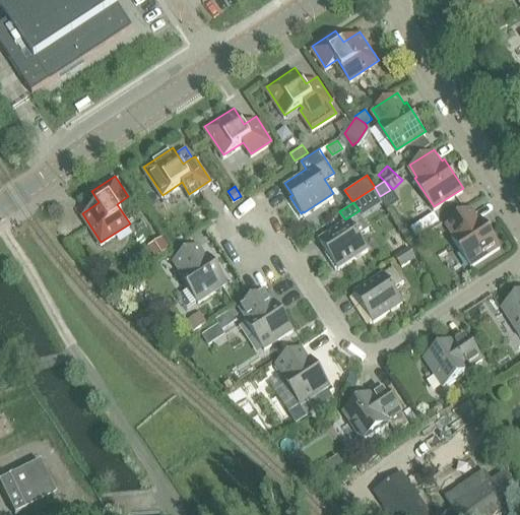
[(478,216),(471,205),(446,221),(453,233),(452,234),(471,263),(500,244),(481,215),(478,216)]
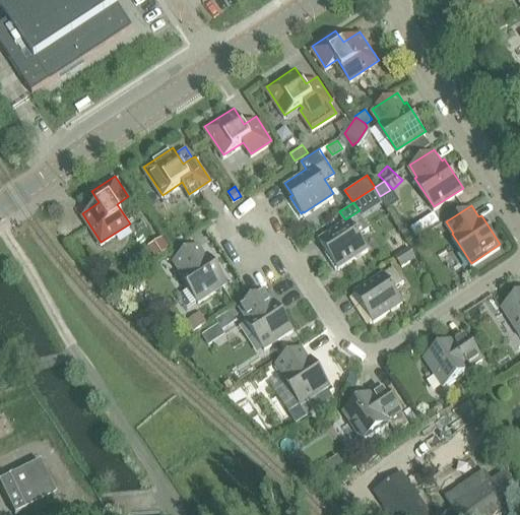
[(348,217),(319,237),(327,248),(325,250),(335,266),(338,265),(338,266),(368,247),(359,233),(370,226),(360,210),(348,217)]
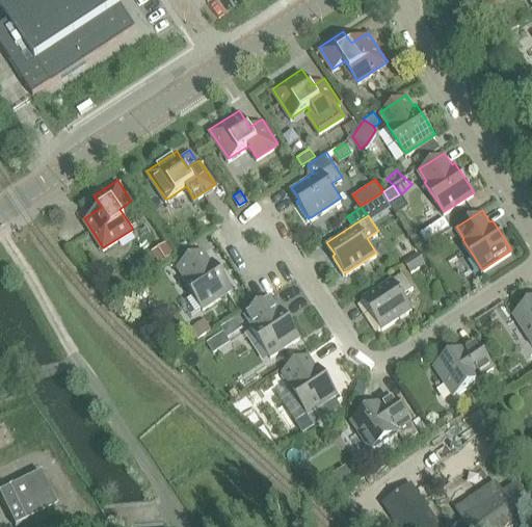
[(166,239),(154,246),(160,256),(173,248),(166,239)]
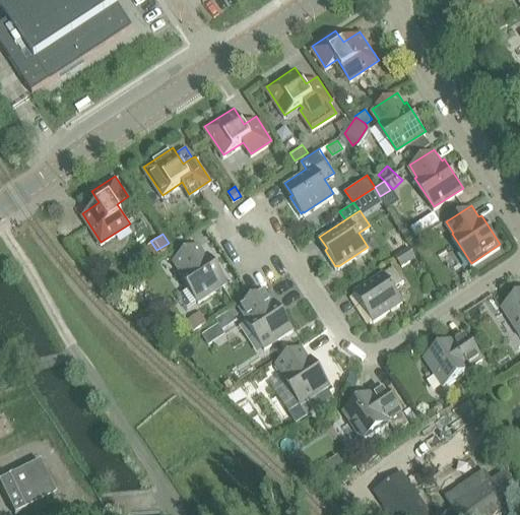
[(188,238),(172,248),(177,256),(193,245),(188,238)]
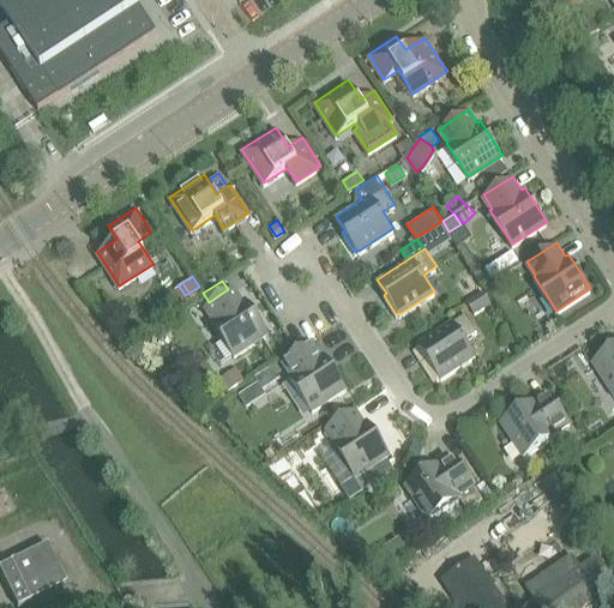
[(244,299),(234,286),(228,289),(209,302),(205,305),(214,318),(211,319),(234,354),(269,331),(246,296),(244,299)]
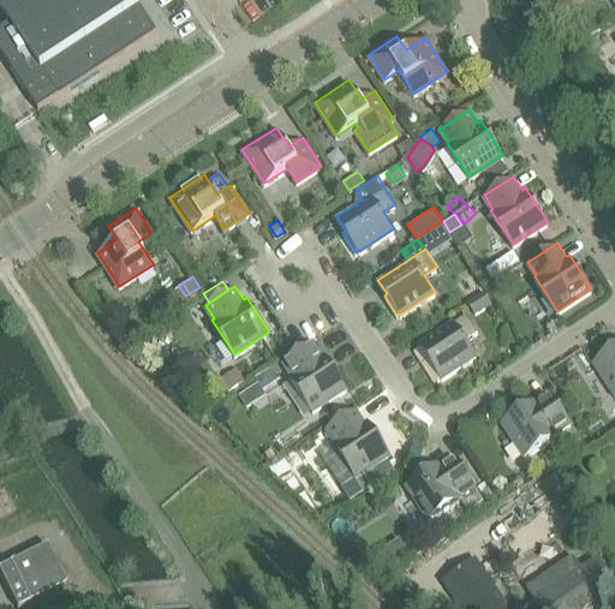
[(484,290),(469,300),(476,311),(491,302),(484,290)]
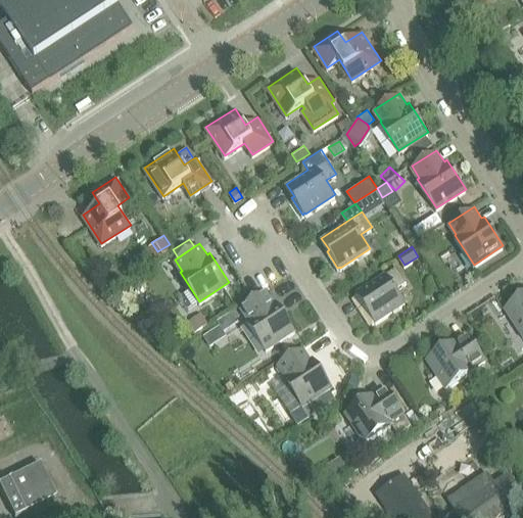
[(386,272),(357,291),(364,303),(362,304),(373,322),(375,320),(376,321),(406,301),(396,287),(407,281),(396,266),(386,272)]
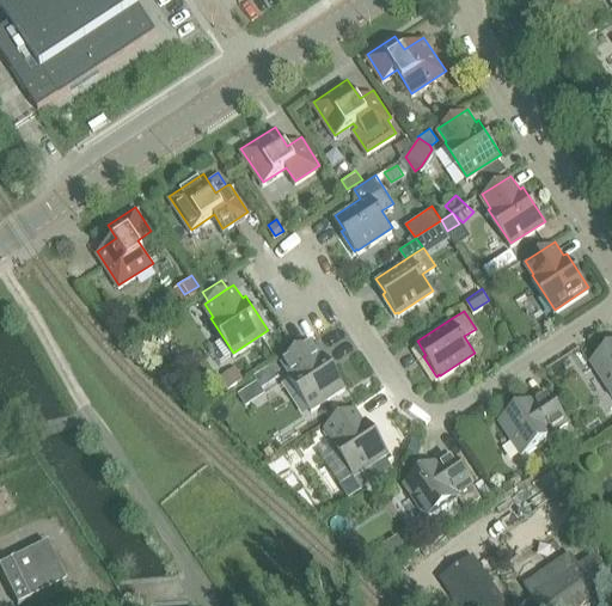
[(320,353),(312,340),(282,359),(291,372),(288,373),(311,408),(346,385),(323,350),(320,353)]
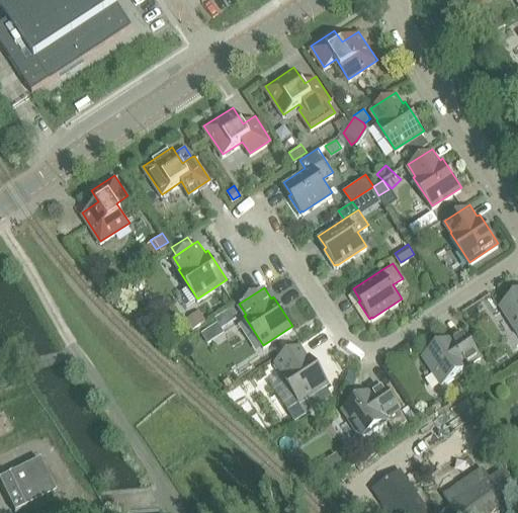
[(517,290),(501,303),(517,330),(517,290)]
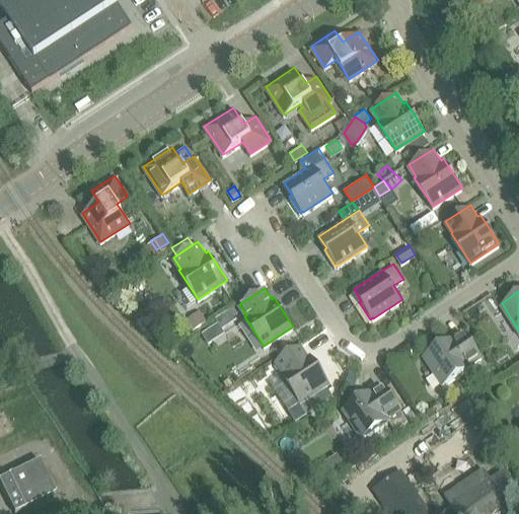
[(199,309),(188,316),(194,326),(205,319),(199,309)]
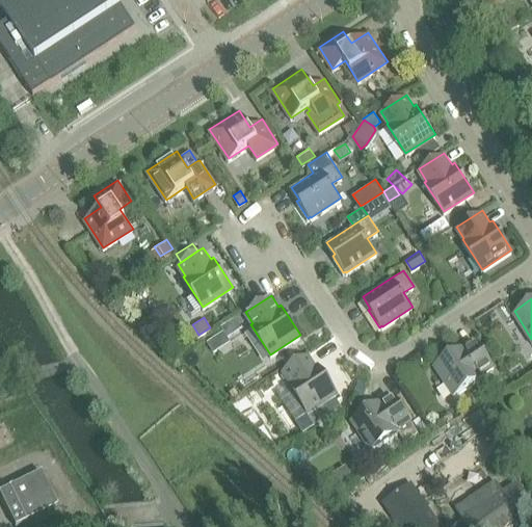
[(234,317),(220,324),(223,330),(228,335),(240,326),(234,317)]
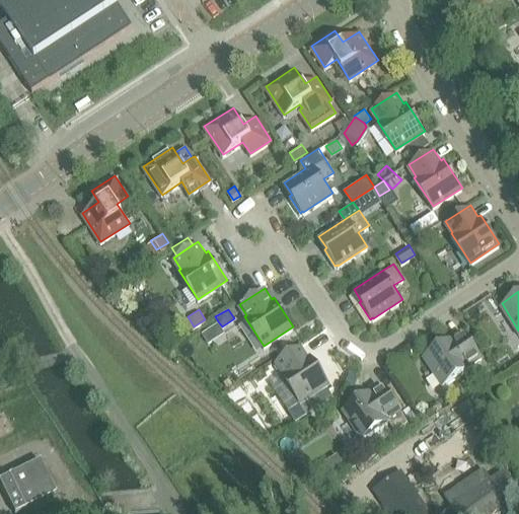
[(454,338),(453,336),(424,354),(443,383),(472,364),(470,363),(482,355),(465,331),(454,338)]
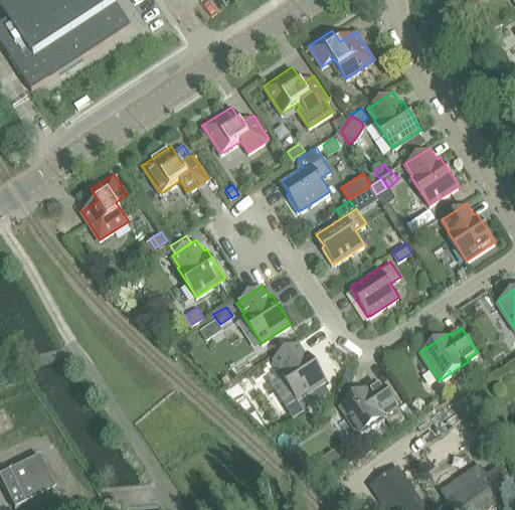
[(306,352),(299,341),(274,357),(281,368),(280,369),(299,398),(327,379),(308,350),(306,352)]
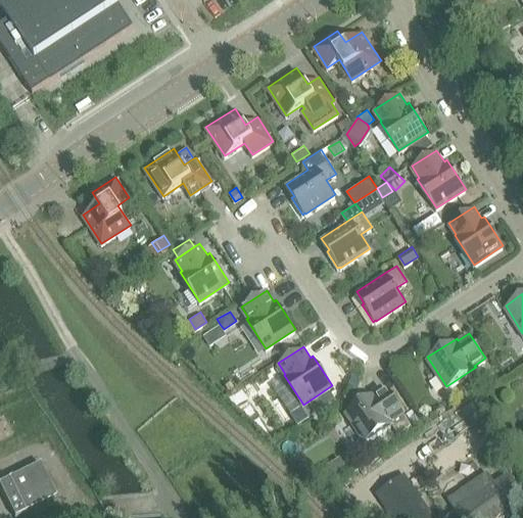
[(351,373),(347,383),(357,386),(361,376),(351,373)]
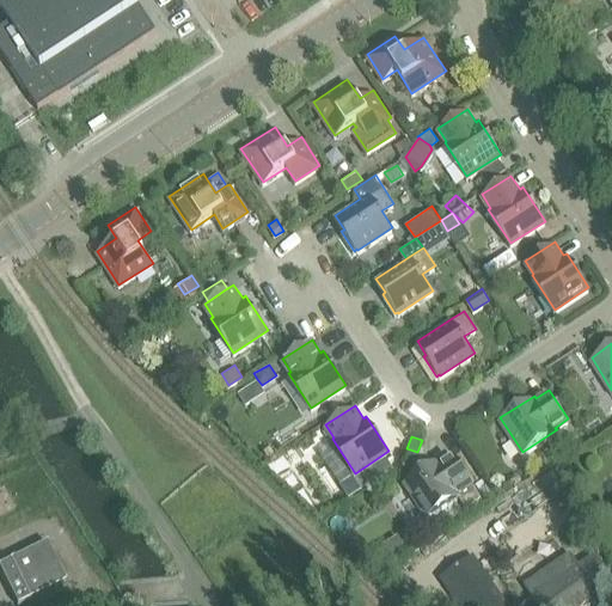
[(441,460),(439,458),(404,481),(427,515),(459,494),(466,505),(482,495),(453,452),(441,460)]
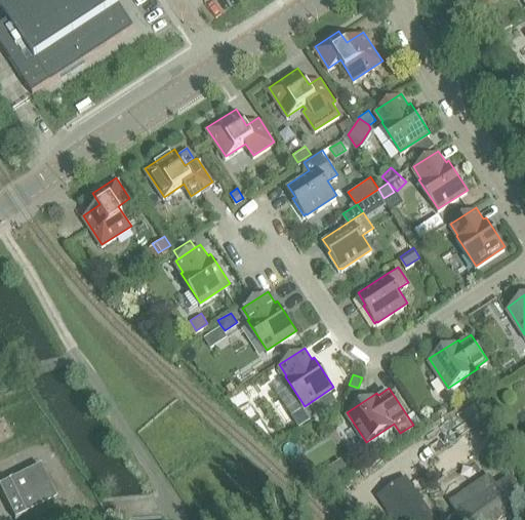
[(40,462),(0,481),(0,483),(15,515),(56,494),(40,462)]
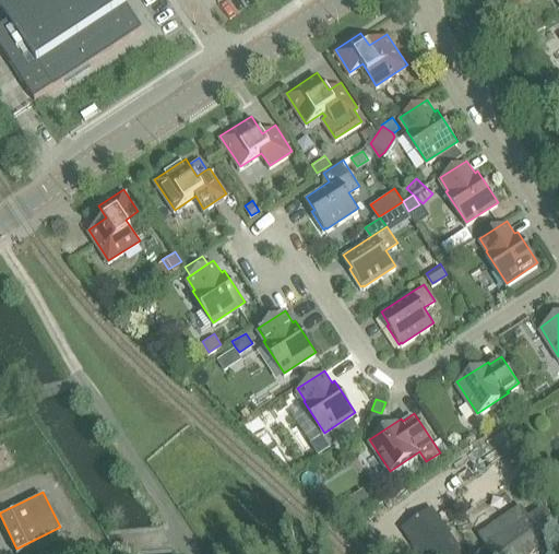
[(478,532),(485,543),(492,553),(526,553),(540,544),(546,542),(548,545),(558,538),(558,528),(543,504),(528,514),(522,503),(478,532)]
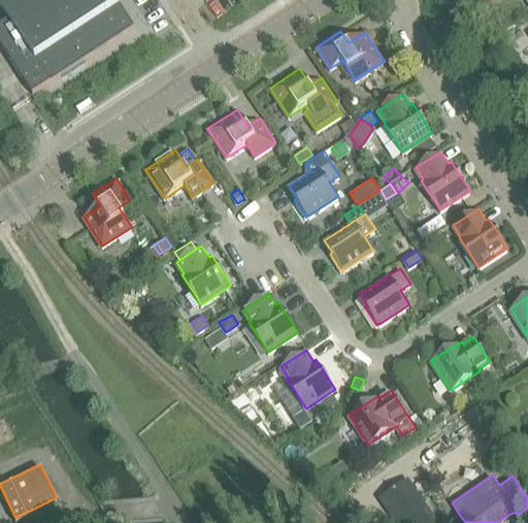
[(438,522),(407,477),(380,496),(398,522),(438,522)]
